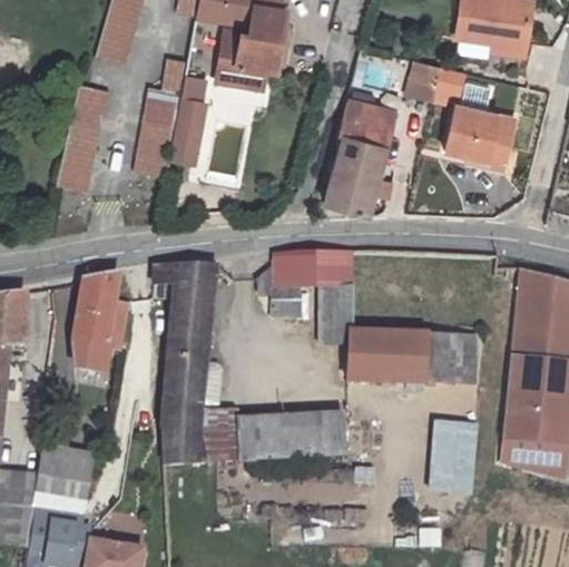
[(110,0),(97,52),(126,61),(143,0),(110,0)]
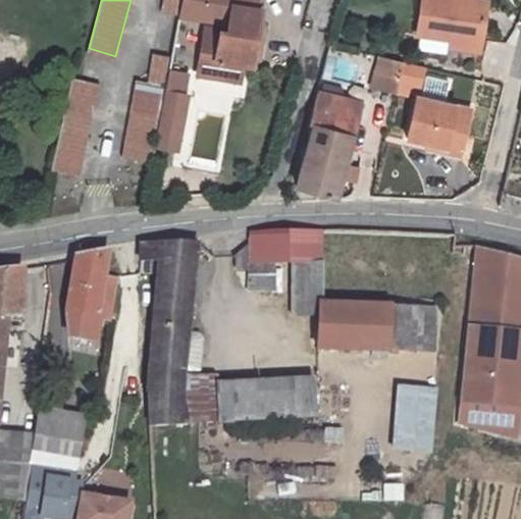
[(162,0),(161,8),(176,11),(178,0),(162,0)]
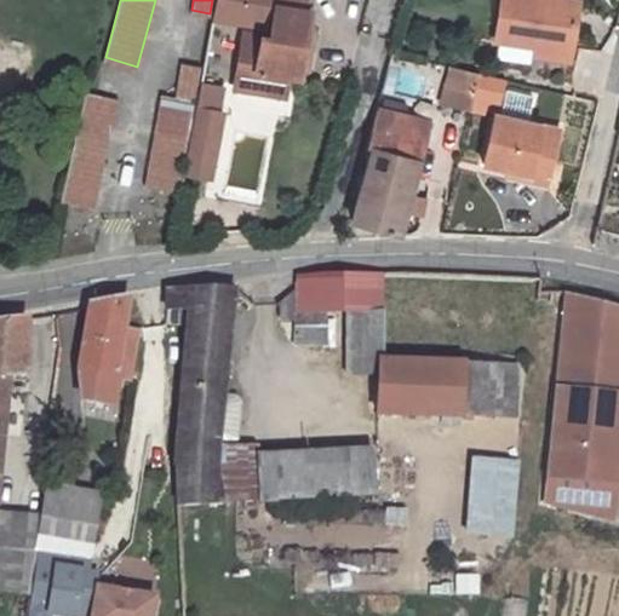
[(217,0),(215,15),(248,19),(298,29),(309,32),(314,10),(307,7),(308,0),(217,0)]
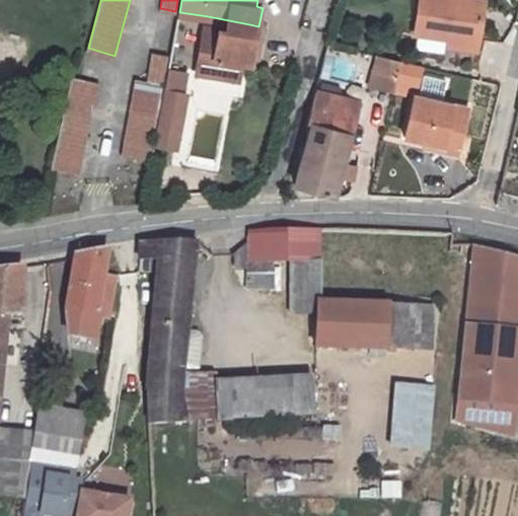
[(420,0),(415,29),(478,40),(485,0),(420,0)]
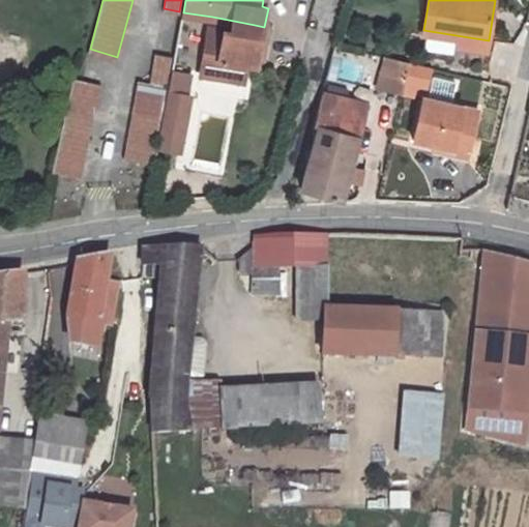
[(212,17),(210,26),(253,34),(255,25),(212,17)]
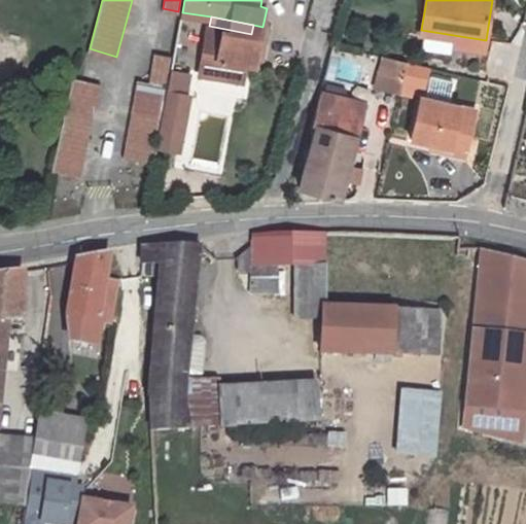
[(251,34),(246,63),(255,65),(257,56),(263,27),(253,25),(251,34)]
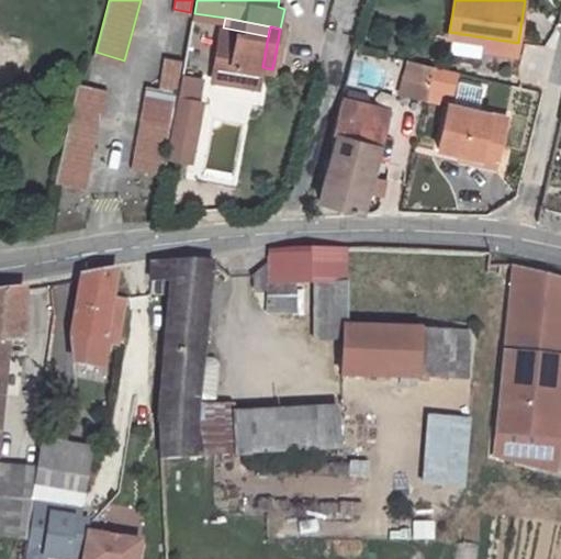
[(223,28),(213,77),(259,86),(262,67),(268,36),(223,28)]
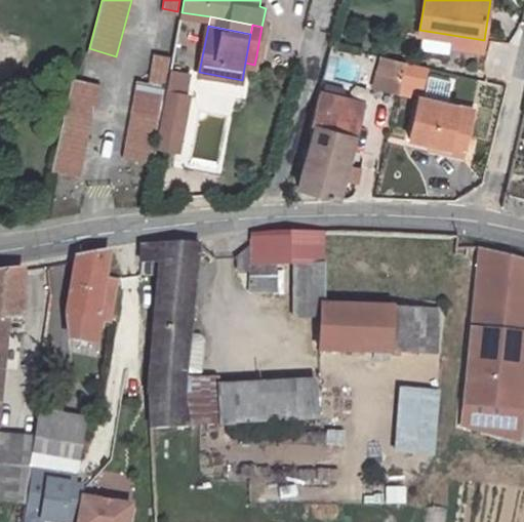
[(262,56),(268,28),(262,27),(256,55),(262,56)]
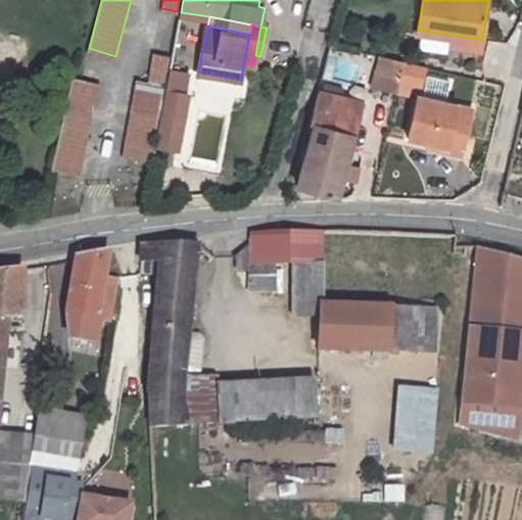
[(454,36),(452,44),(480,48),(482,40),(454,36)]
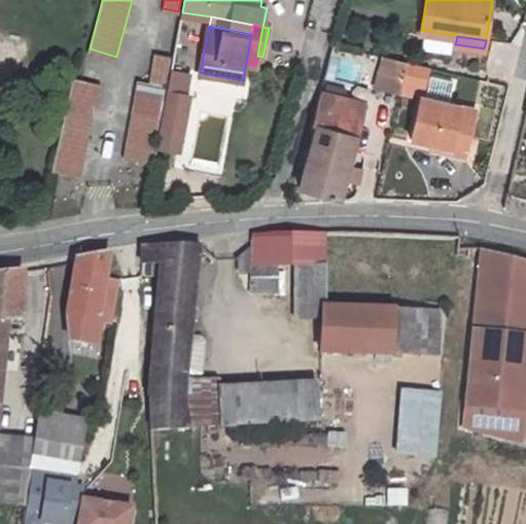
[(458,62),(478,65),(480,50),(461,47),(458,62)]
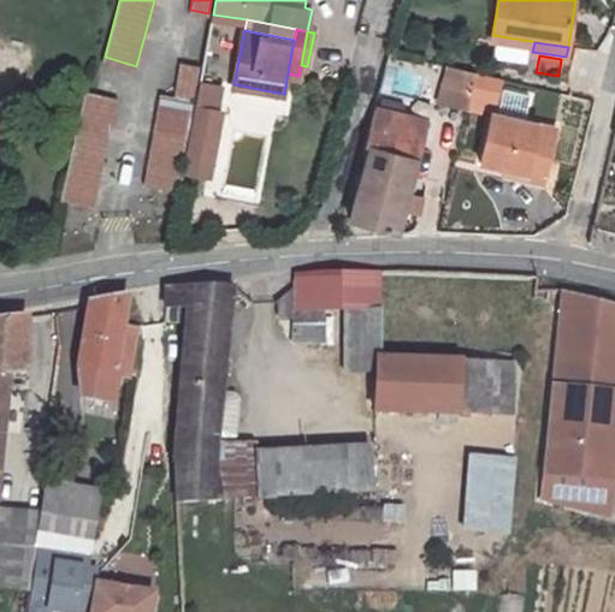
[(161,90),(145,183),(177,189),(201,61),(181,59),(175,93),(161,90)]
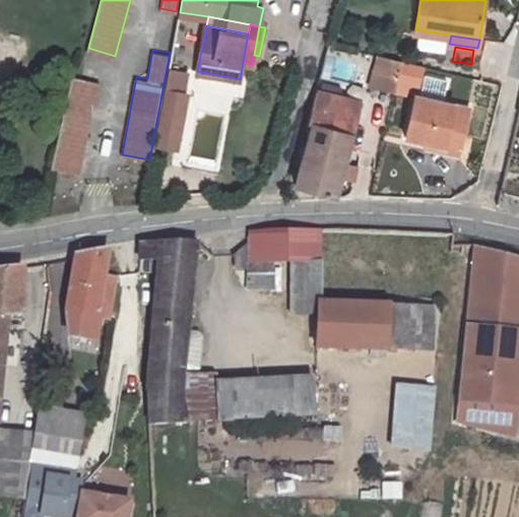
[(404,59),(399,80),(422,85),(427,64),(404,59)]
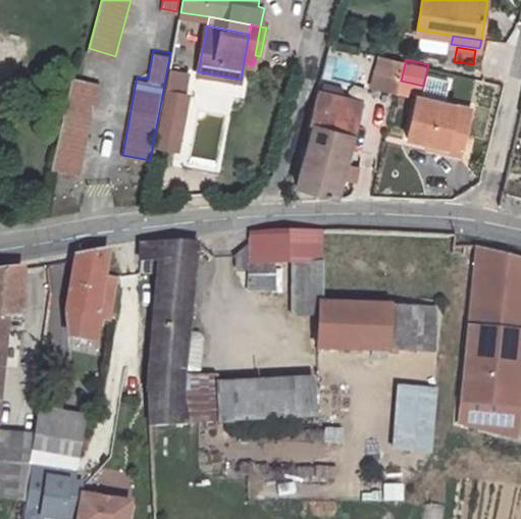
[(185,92),(189,68),(170,65),(166,88),(167,88),(185,92)]
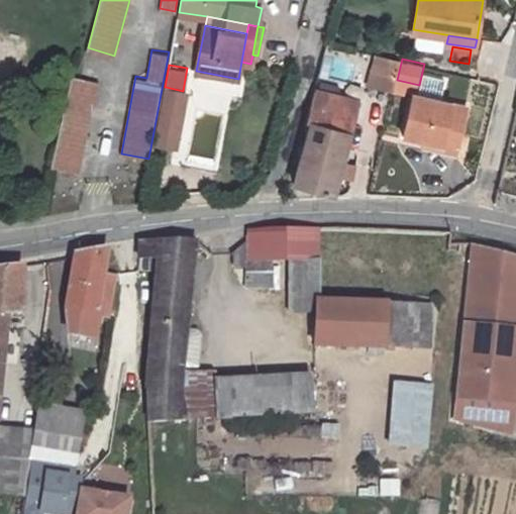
[(73,74),(50,165),(80,172),(101,80),(73,74)]
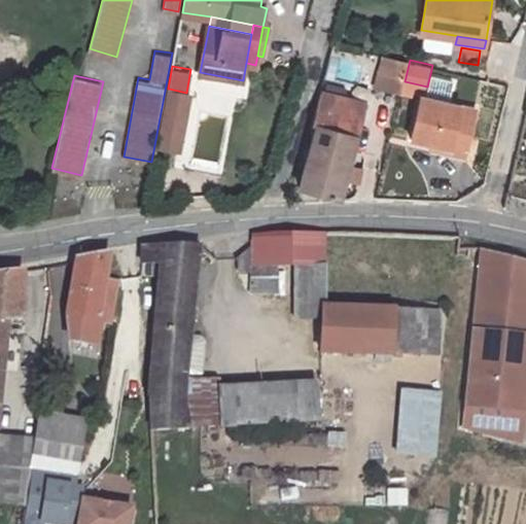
[(179,147),(189,93),(186,93),(169,89),(159,143),(179,147)]
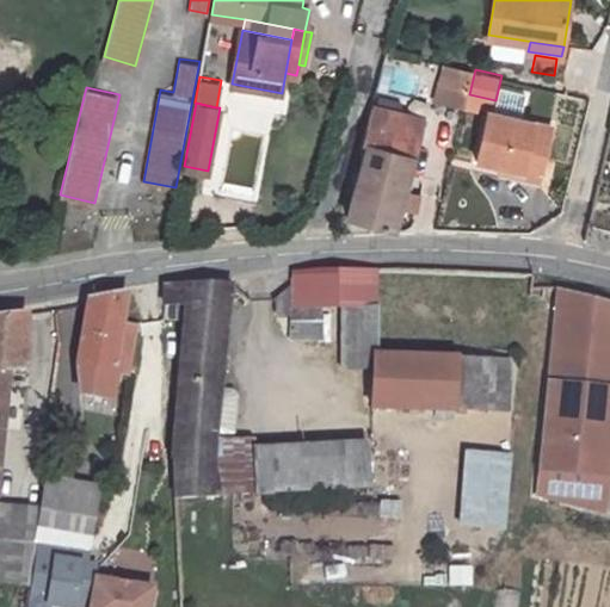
[(371,103),(362,140),(368,142),(347,212),(396,224),(426,117),(371,103)]
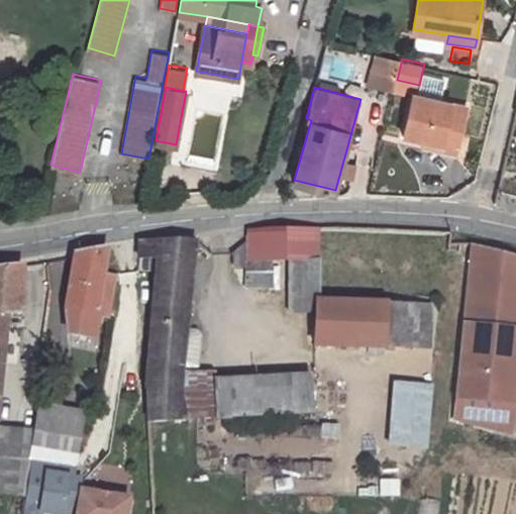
[(424,140),(441,144),(441,148),(457,152),(469,106),(414,93),(404,135),(424,140)]
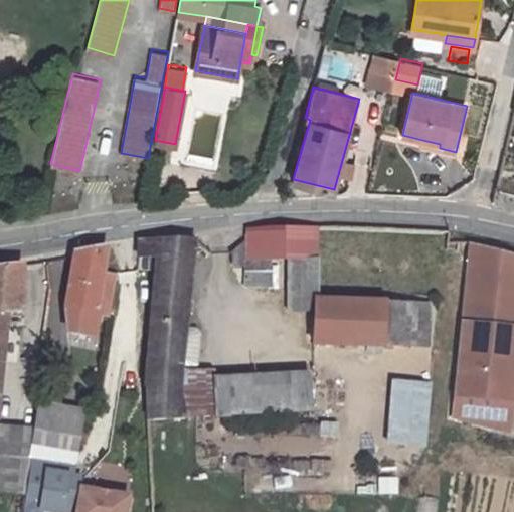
[(421,144),(440,148),(440,144),(422,140),(421,144)]
